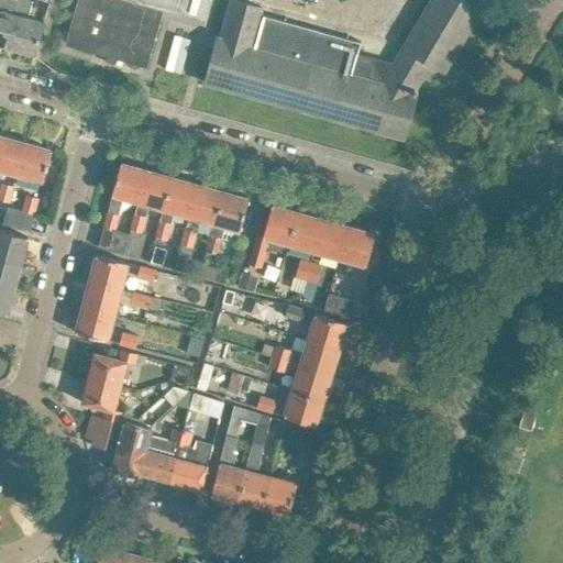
[(0,0),(0,42),(3,44),(12,13),(15,0),(0,0)]
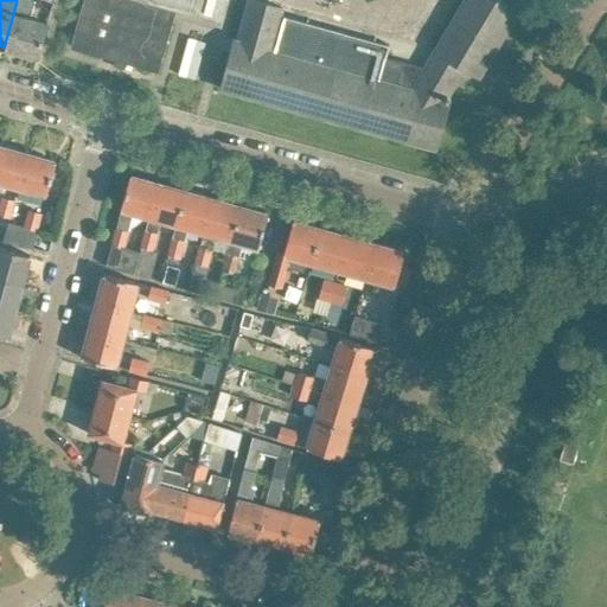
[(38,56),(46,23),(30,19),(34,0),(32,0),(17,0),(13,14),(4,48),(38,56)]
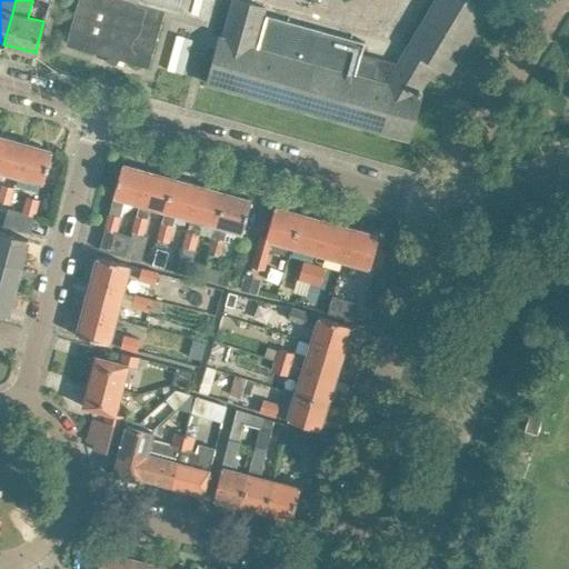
[(185,11),(188,0),(79,0),(79,1),(91,5),(79,46),(68,42),(68,43),(109,55),(107,61),(117,65),(118,58),(148,66),(165,6),(185,11)]
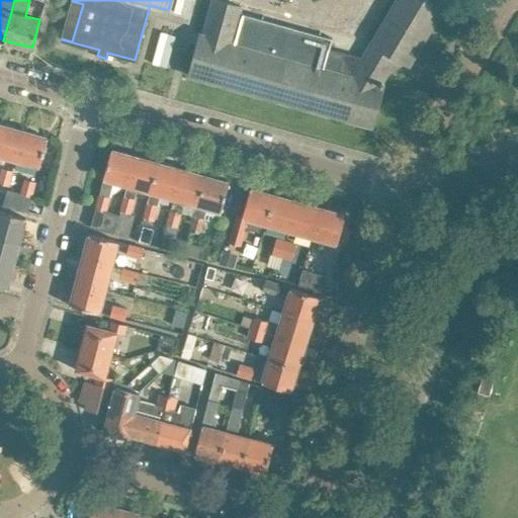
[(397,0),(363,58),(342,52),(329,49),(332,38),(240,12),(241,7),(217,0),(212,0),(203,35),(199,34),(188,75),(371,125),(383,85),(382,85),(382,81),(380,80),(396,58),(408,65),(442,8),(429,0),(397,0)]
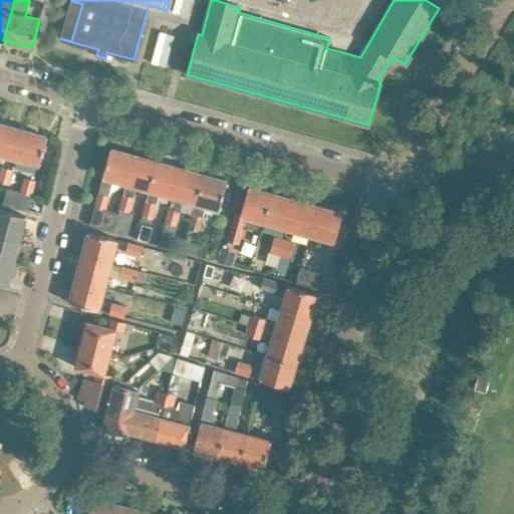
[(159,31),(152,62),(164,65),(172,34),(159,31)]
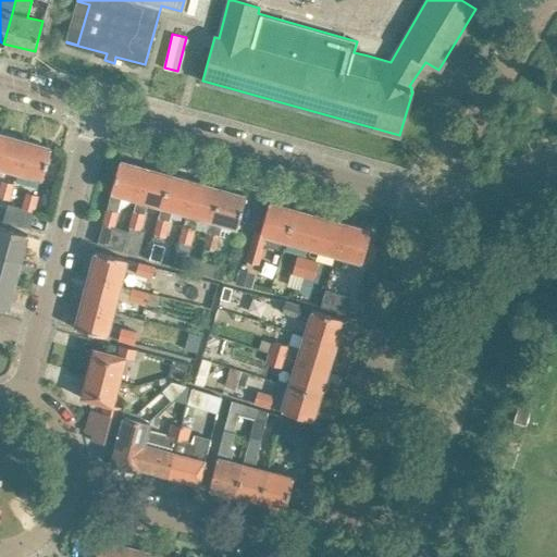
[(0,168),(16,172),(26,140),(0,134),(0,135),(0,168)]
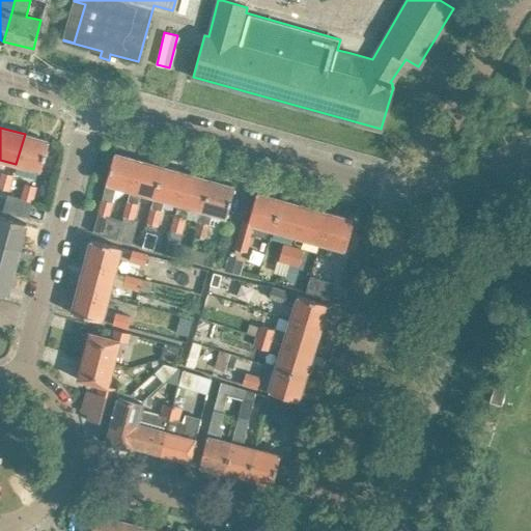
[(40,171),(49,140),(25,134),(16,164),(40,171)]
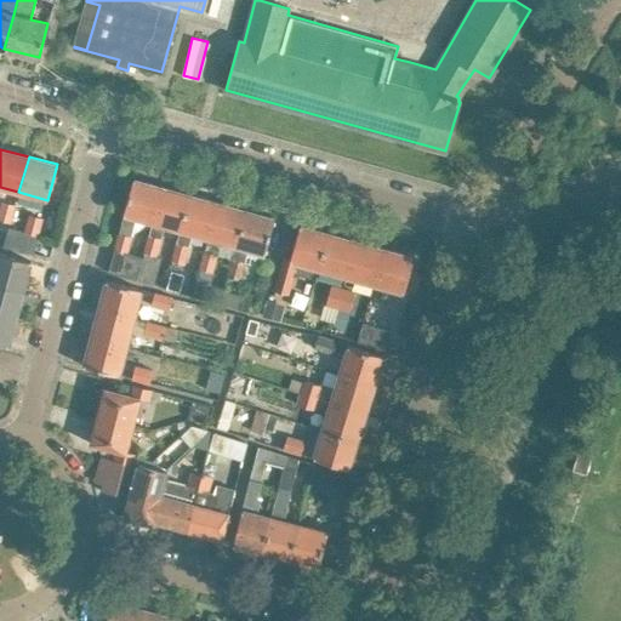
[(152,221),(160,187),(134,178),(124,214),(125,214),(109,272),(136,279),(143,256),(127,251),(136,217),(152,221)]
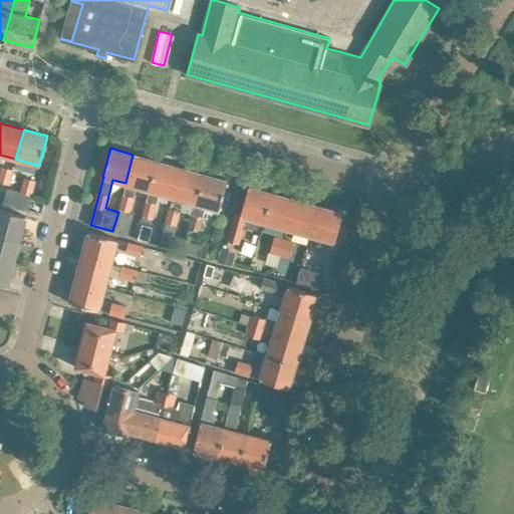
[(148,190),(156,161),(133,155),(125,183),(117,208),(119,209),(113,231),(127,235),(134,213),(131,212),(138,187),(148,190)]
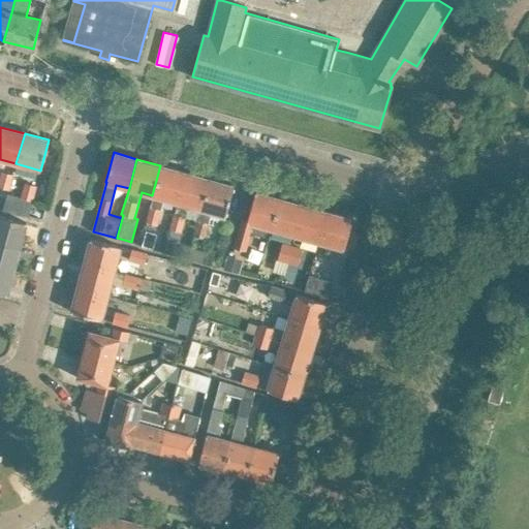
[(156,225),(163,198),(176,203),(184,172),(160,165),(152,195),(153,195),(145,222),(156,225)]
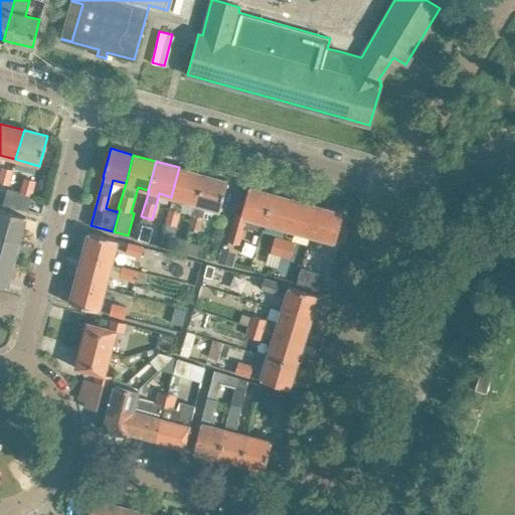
[(0,182),(8,184),(12,170),(2,167),(0,173),(0,182)]
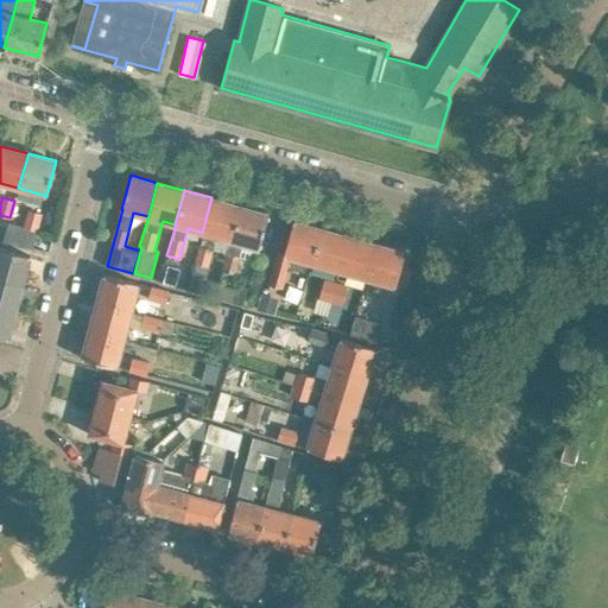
[(230,240),(240,206),(211,197),(202,233),(230,240)]
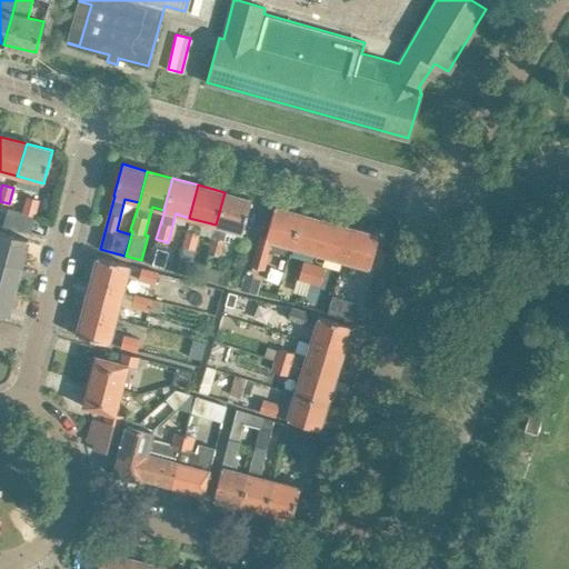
[(242,232),(251,200),(225,192),(216,225),(208,252),(219,256),(227,228),(242,232)]
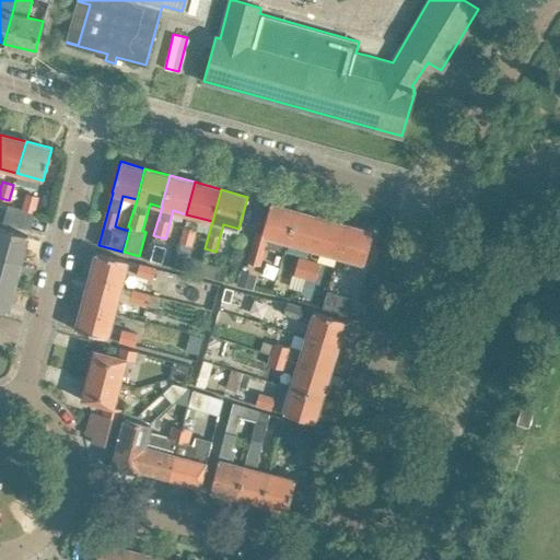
[(28,228),(33,212),(37,196),(26,194),(22,209),(8,205),(2,222),(28,228)]
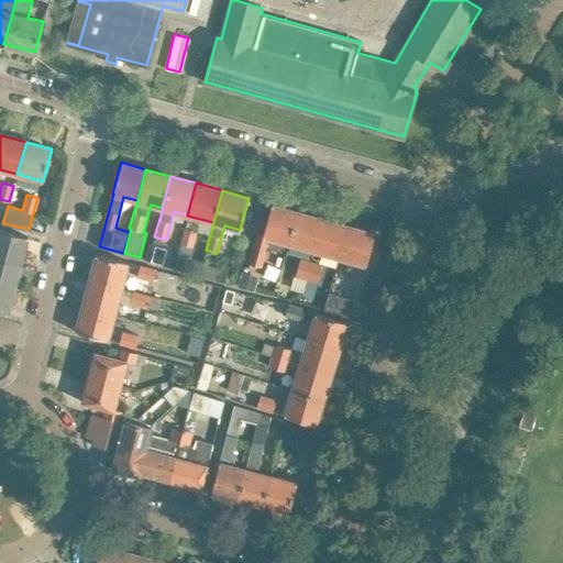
[(289,243),(298,211),(272,203),(266,225),(263,235),(258,233),(250,263),(261,265),(265,251),(269,247),(280,251),(289,243)]
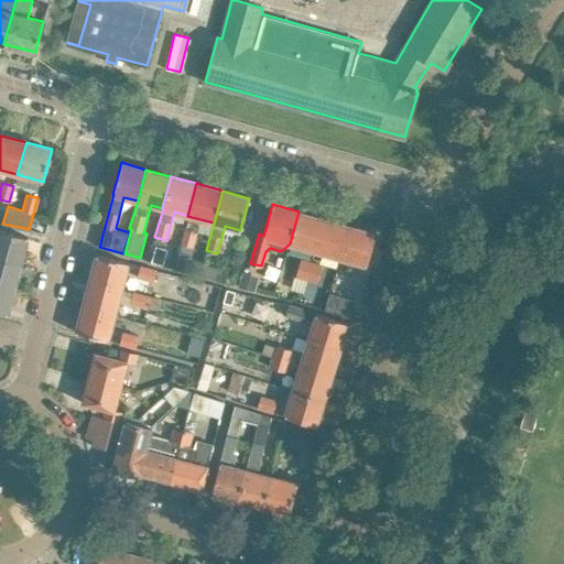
[(315,251),(324,219),(299,212),(290,243),(315,251)]
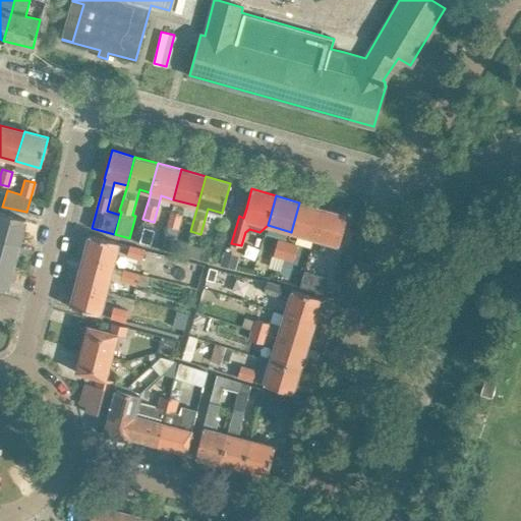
[(314,238),(323,209),(299,203),(291,232),(314,238)]
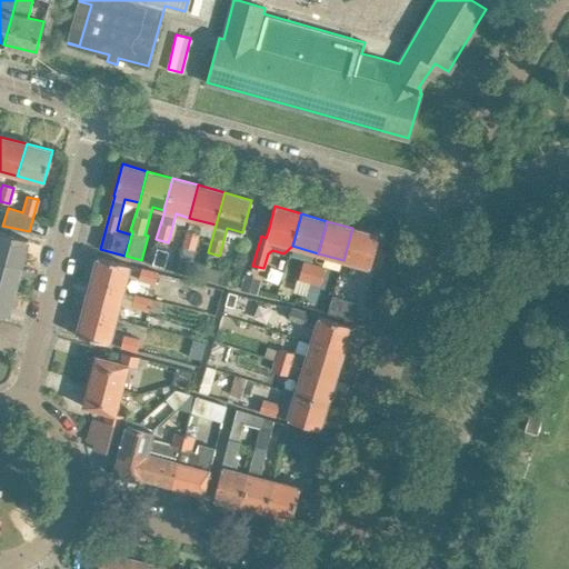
[(369,268),(379,236),(352,228),(343,260),(369,268)]
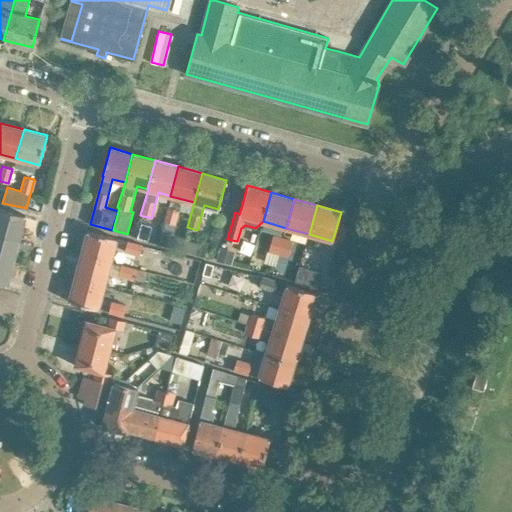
[(0,233),(19,239),(25,215),(0,208),(0,233)]
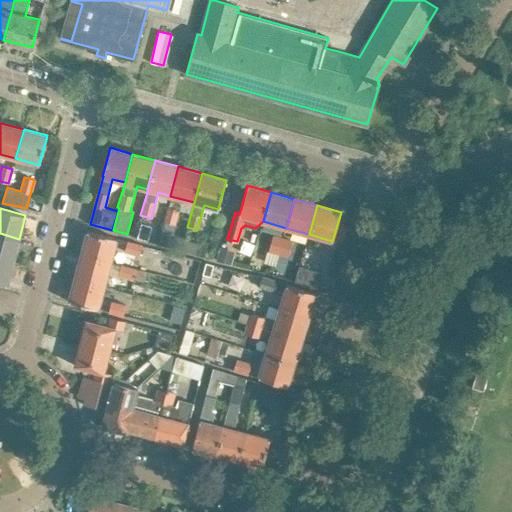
[(173,231),(178,210),(168,208),(162,228),(173,231)]
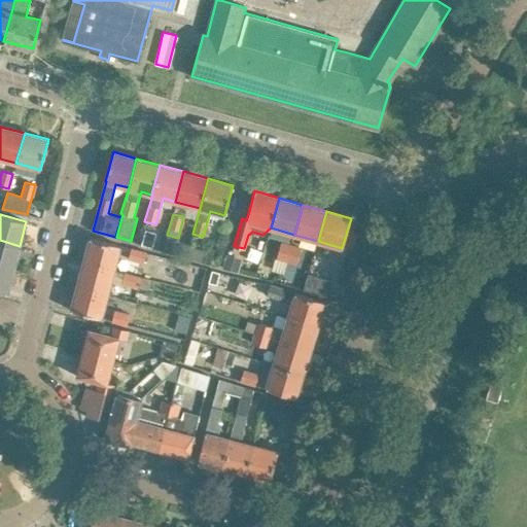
[(145,230),(141,244),(151,247),(155,233),(145,230)]
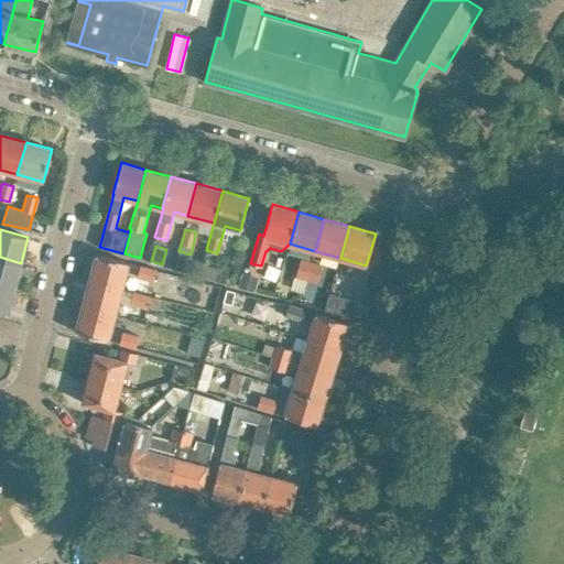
[(140,266),(129,262),(96,255),(89,281),(121,289),(133,292),(138,277),(140,266)]
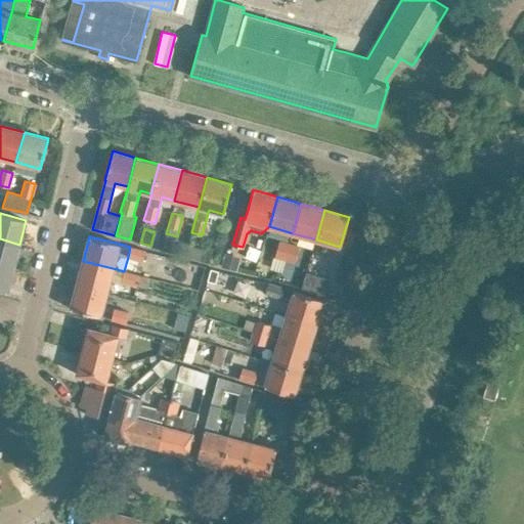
[(0,266),(13,270),(19,245),(0,238),(0,266)]
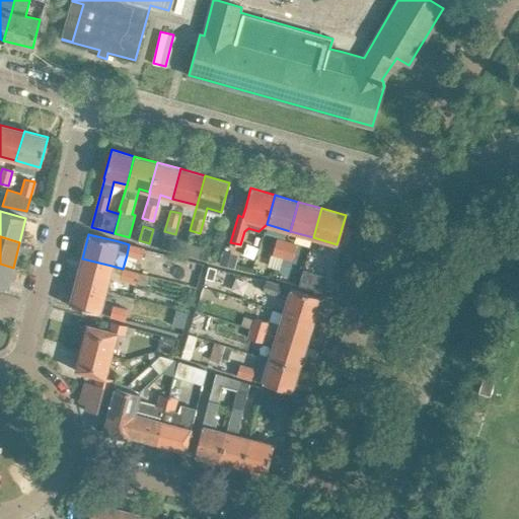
[(272,254),(292,261),(296,243),(277,238),(272,254)]
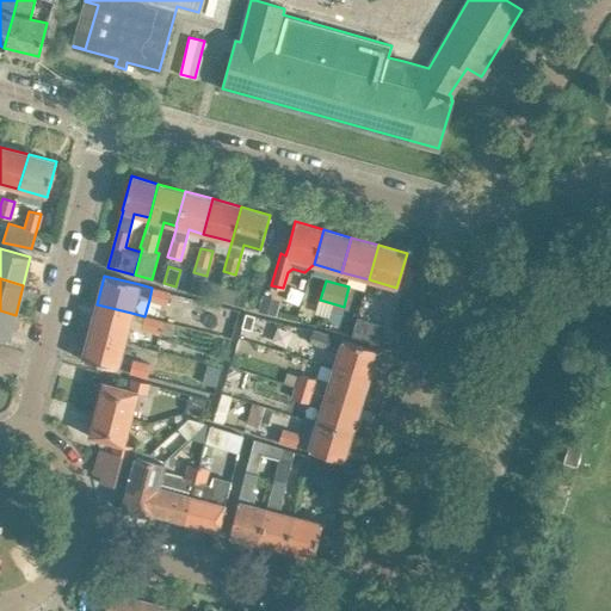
[(216,300),(234,304),(238,290),(220,285),(216,300)]
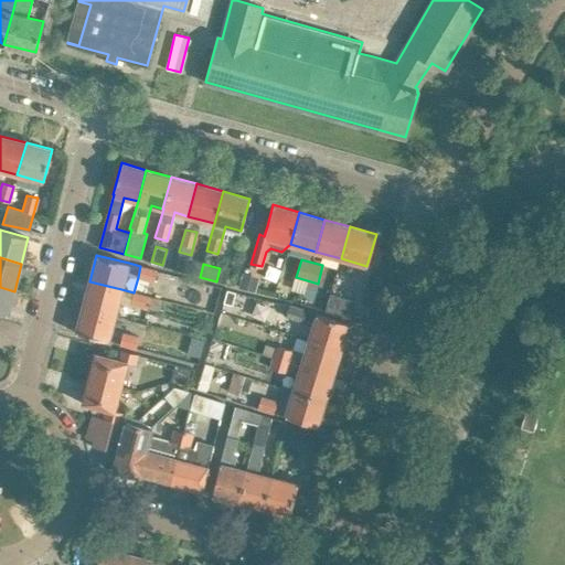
[(153,281),(157,270),(140,266),(138,277),(153,281)]
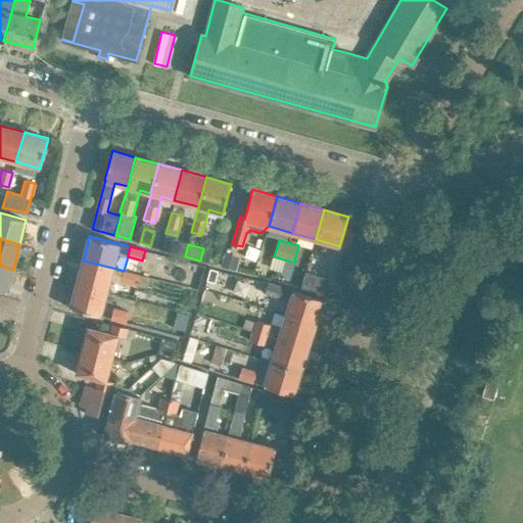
[(226,252),(222,267),(237,271),(241,257),(226,252)]
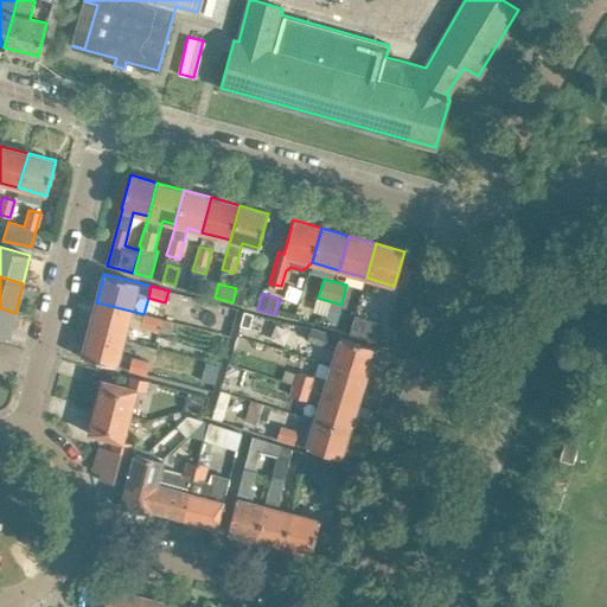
[(144,314),(131,311),(96,302),(88,331),(123,340),(128,324),(159,332),(161,319),(144,314)]
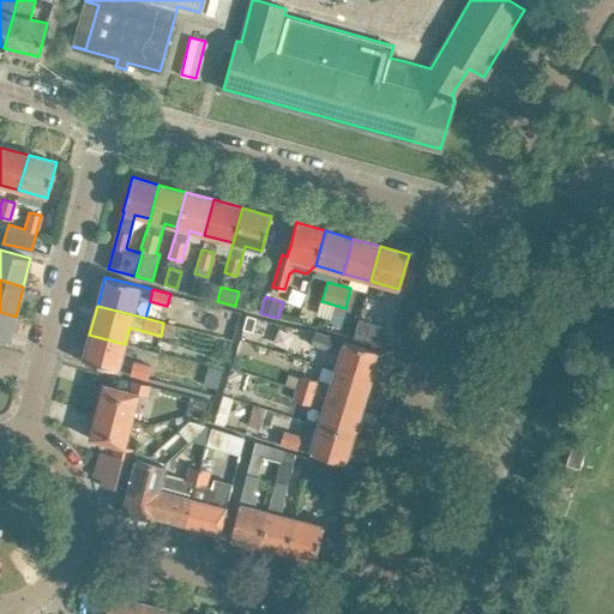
[(335,306),(331,320),(343,323),(347,309),(335,306)]
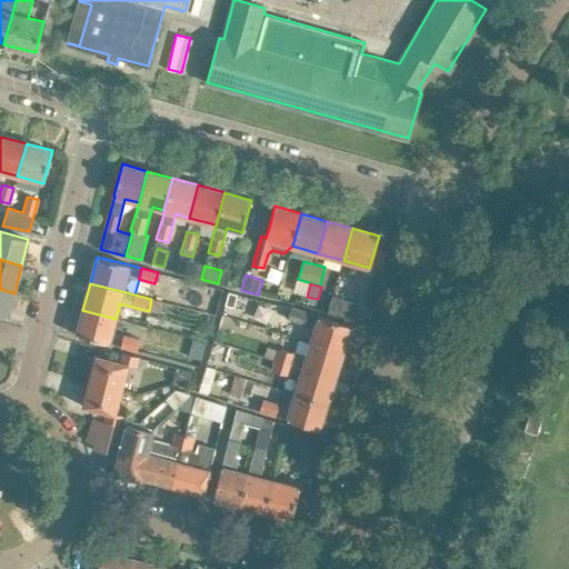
[(0,315),(8,318),(15,293),(0,289),(0,315)]
